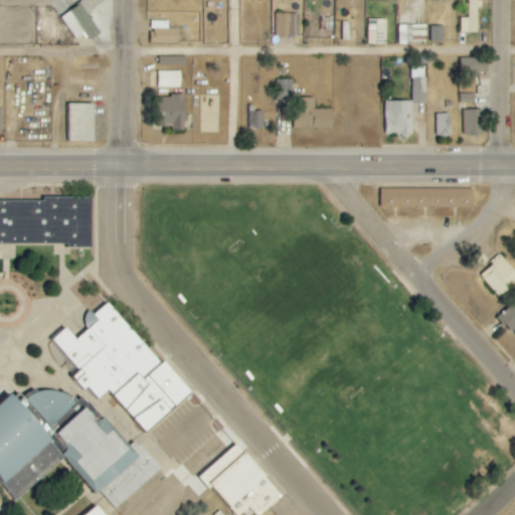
[(478,0),(468,0),(468,19),(460,18),(459,33),(478,33),(478,0)]
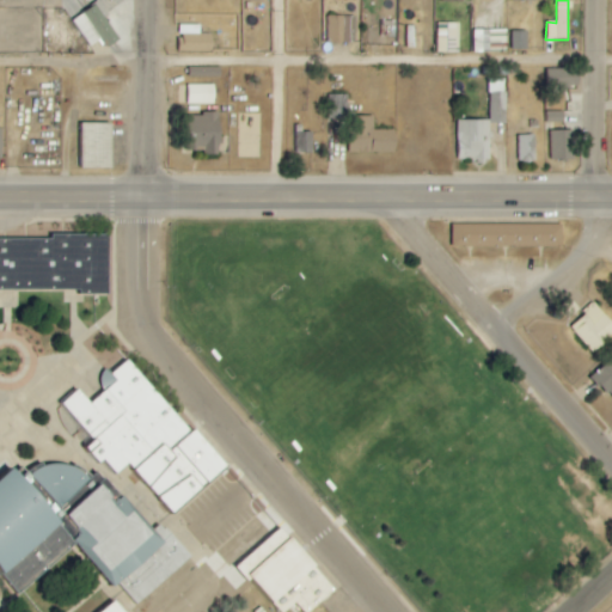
[(90,47),(101,38),(108,48),(120,40),(105,19),(109,16),(99,2),(72,22),(90,47)]
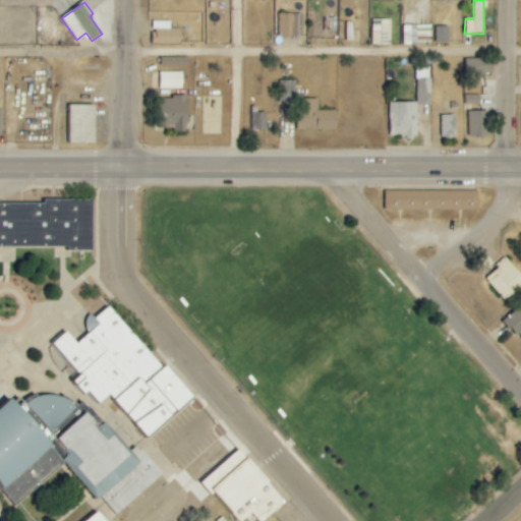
[(279,37),(301,37),(301,14),(280,14),(279,37)]
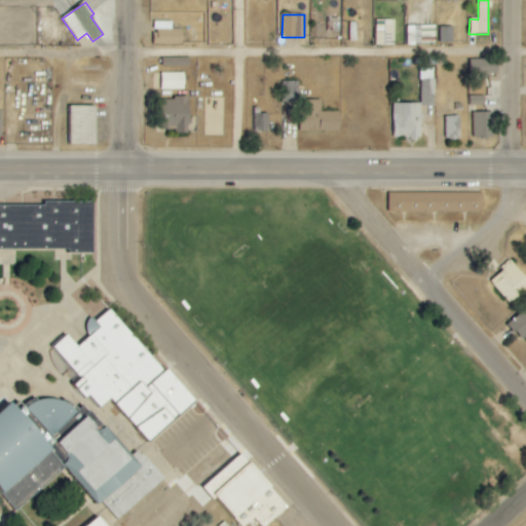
[(375,21),(375,45),(395,46),(395,21),(375,21)]
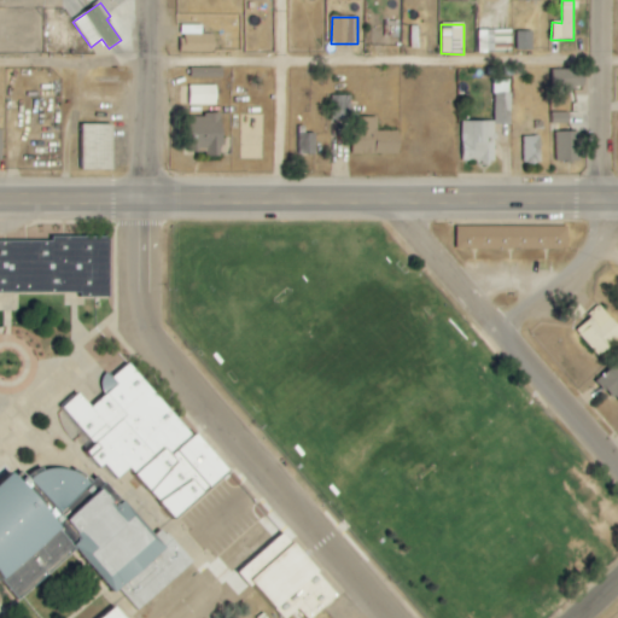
[(215,52),(215,35),(203,35),(203,25),(181,25),(181,53),(215,52)]
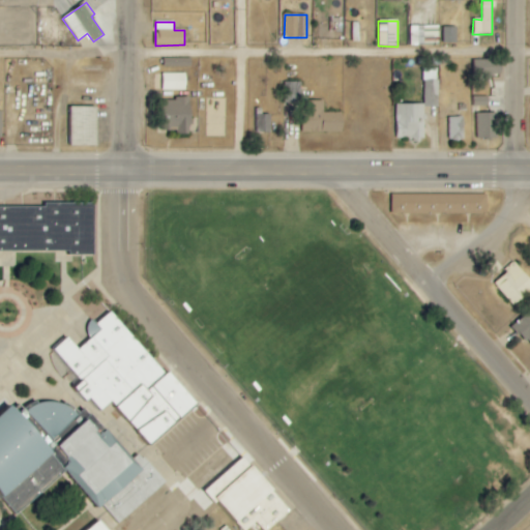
[(439,26),(409,26),(409,46),(439,46),(439,26)]
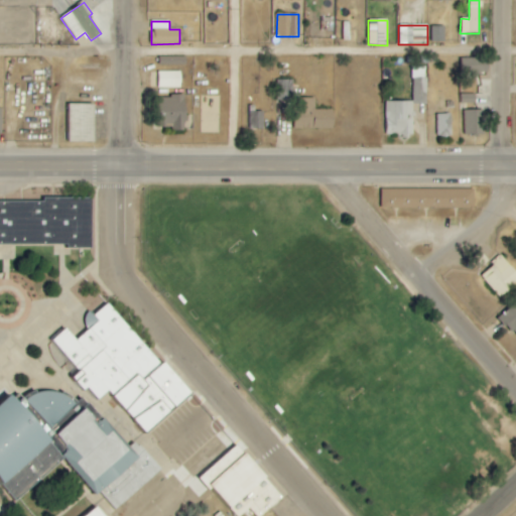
[(431,26),(431,42),(445,42),(445,27),(431,26)]
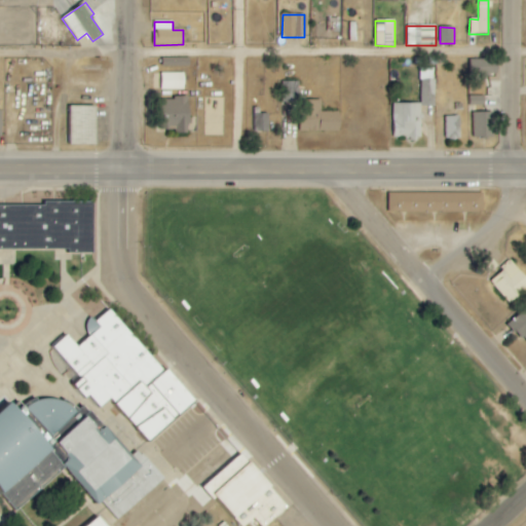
[(491,61),(473,60),(473,73),(490,73),(491,61)]
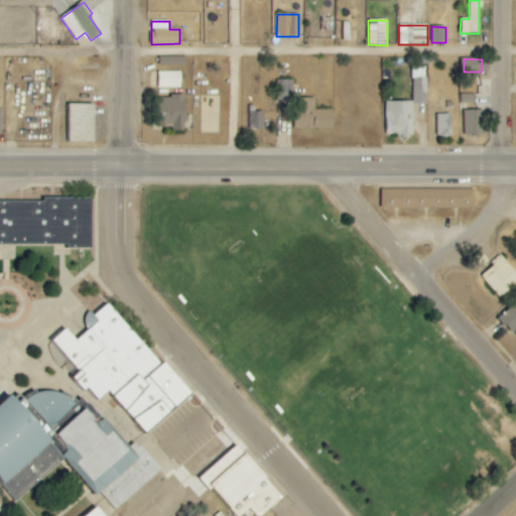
[(386,102),(385,135),(413,135),(413,105),(426,105),(427,67),(413,67),(412,102),(386,102)]
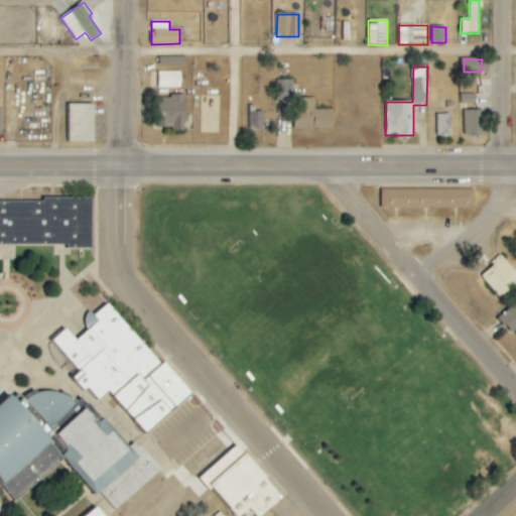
[(157,89),(181,89),(181,73),(157,72),(157,89)]
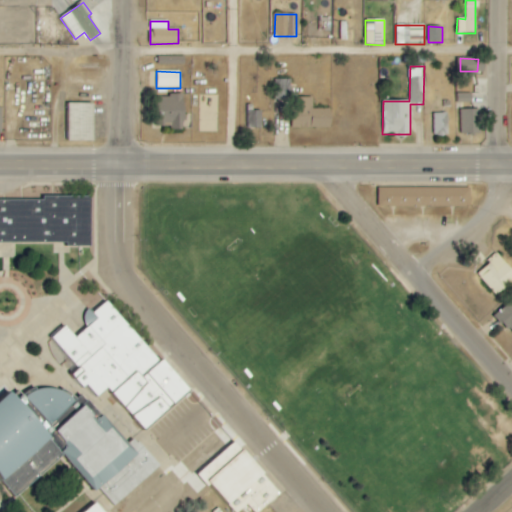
[(291,80),(275,80),(275,100),(291,100),(291,80)]
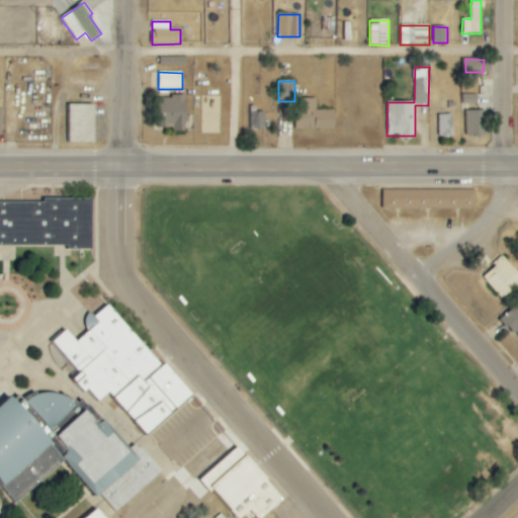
[(479,94),(463,94),(463,104),(478,104),(479,94)]
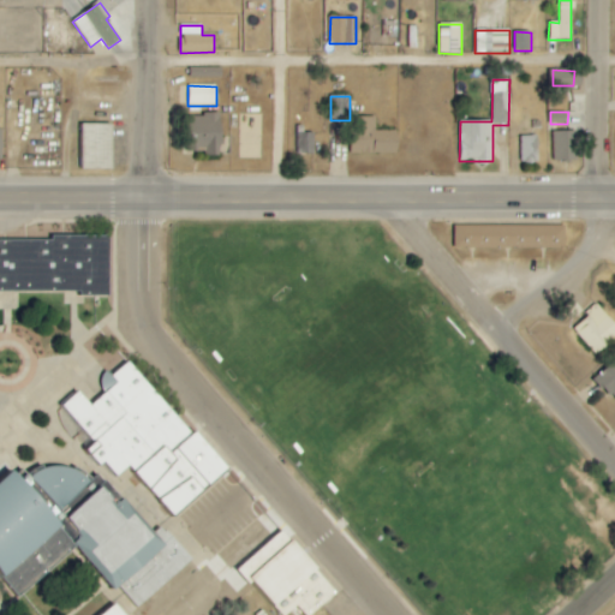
[(222,115),(189,115),(189,155),(221,156),(222,115)]
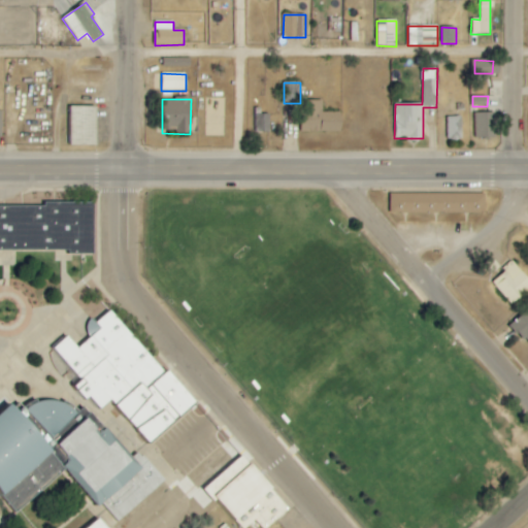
[(302,134),(342,133),(341,112),(323,112),(322,101),(301,101),(302,134)]
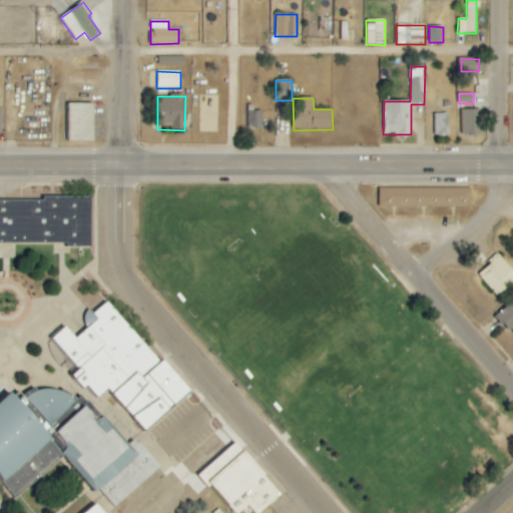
[(94,104),(69,104),(69,141),(94,141),(94,104)]
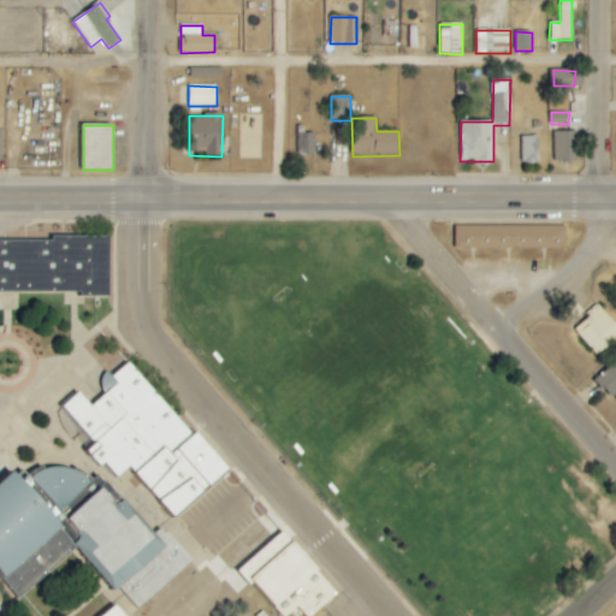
[(298,155),(314,154),(314,134),(303,135),(303,126),(297,126),(298,155)]
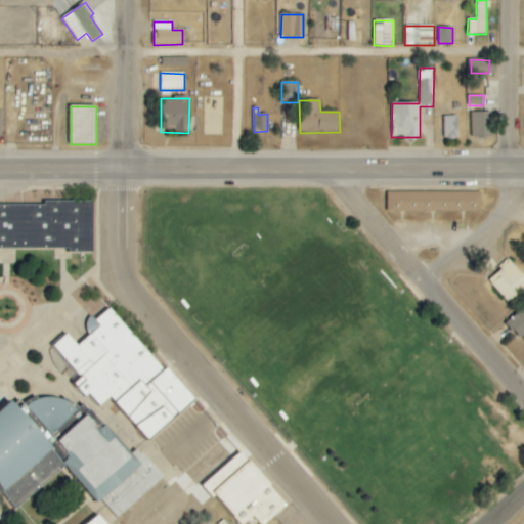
[(472,113),(473,138),(492,137),(491,112),(472,113)]
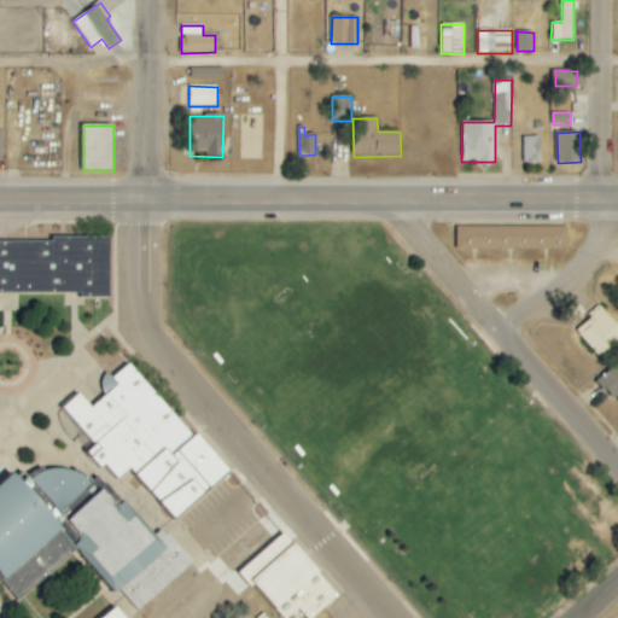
[(541,136),(523,136),(523,163),(542,163),(541,136)]
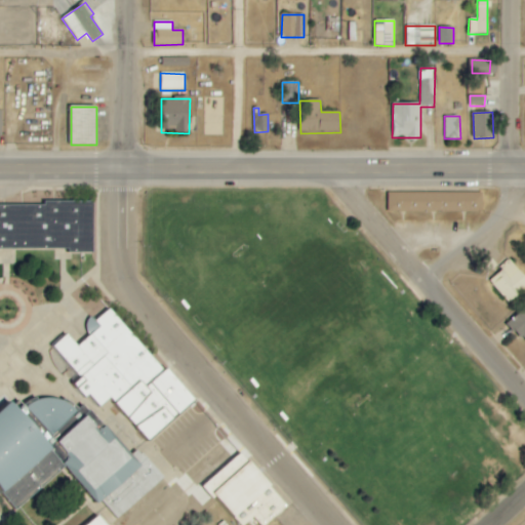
[(483,193),(388,192),(388,211),(482,212),(483,193)]
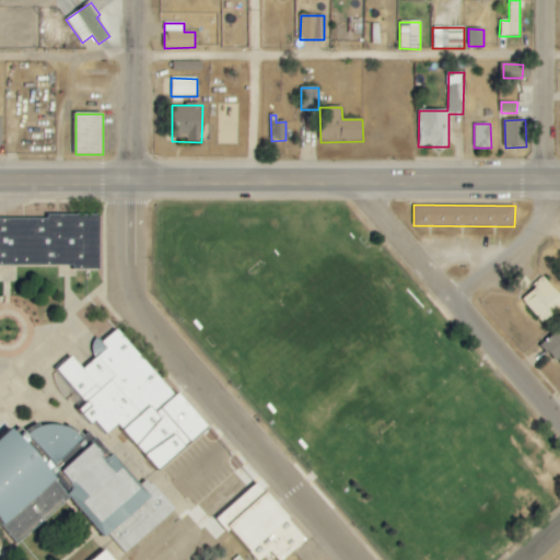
[(0,266),(74,266),(74,269),(101,269),(100,214),(48,214),(48,216),(0,216),(0,266)]
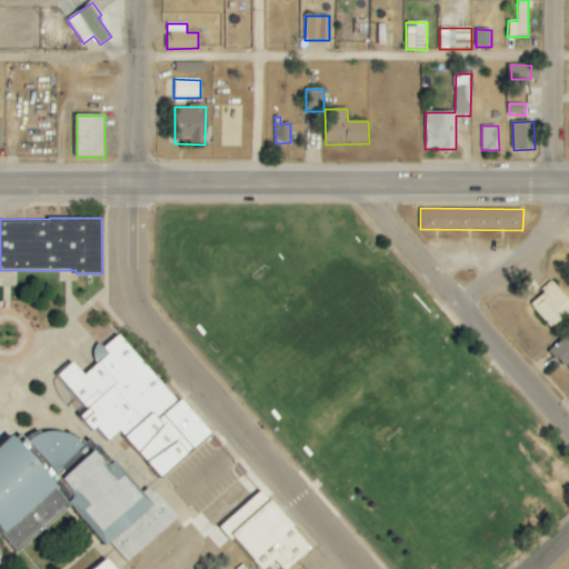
[(568,311),(568,298),(553,282),(530,305),(552,328),(568,311)]
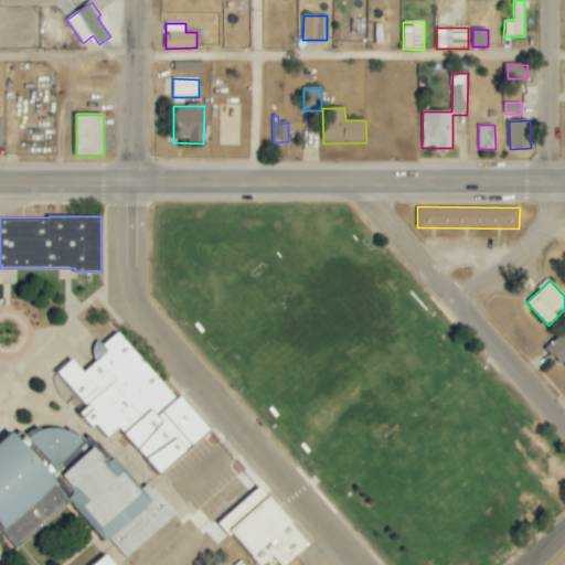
[(160,476),(209,434),(119,329),(91,353),(97,361),(84,372),(73,360),(57,373),(86,407),(81,412),(106,441),(120,428),(160,476)]
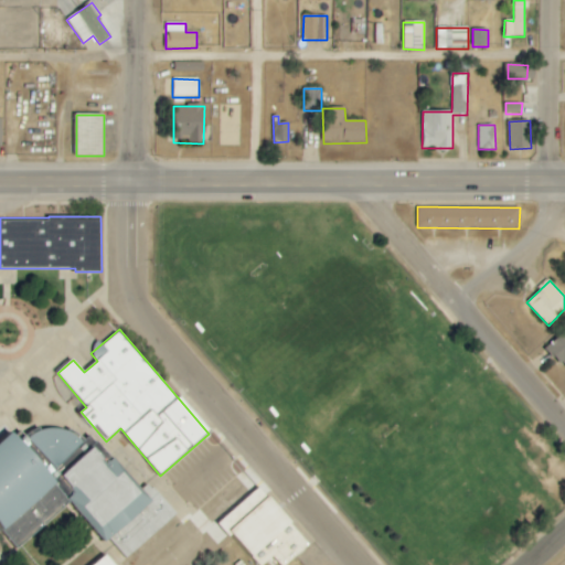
[(564,368),(564,332),(547,345),(564,368)]
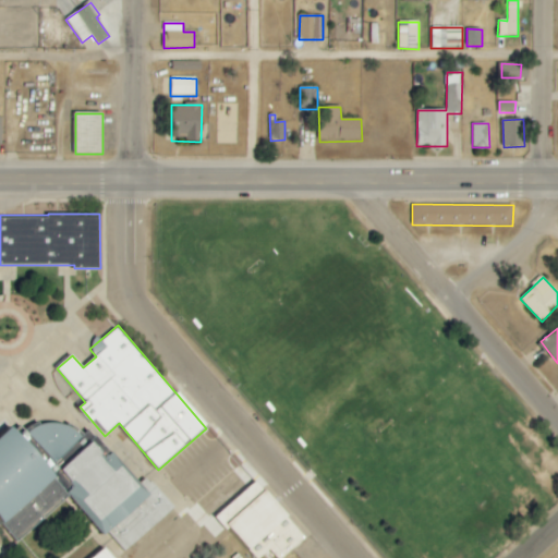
[(48,465),(81,440),(59,412),(26,438),(48,465)]
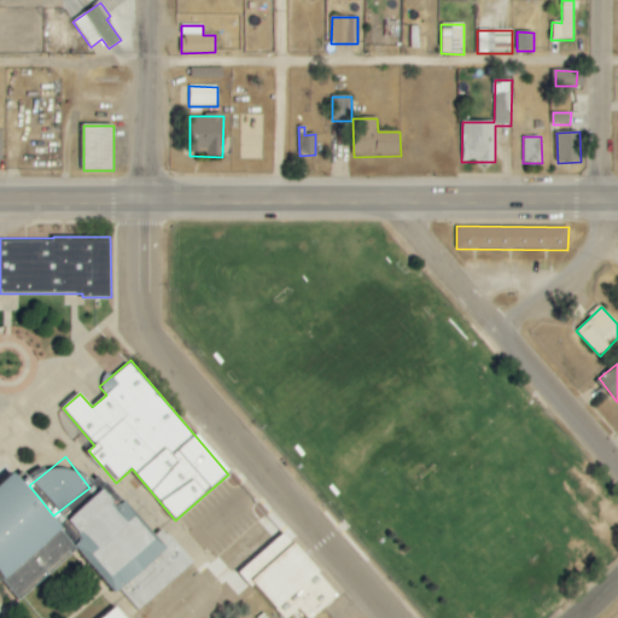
[(18,599),(77,547),(13,472),(0,483),(0,579),(1,579),(18,599)]
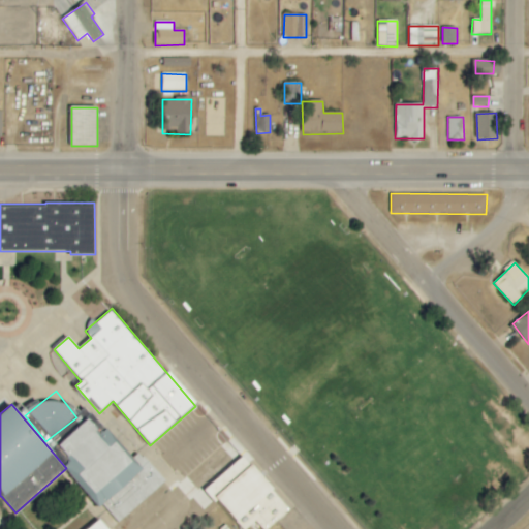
[(116,525),(165,481),(149,461),(139,469),(106,430),(101,434),(88,419),(58,445),(71,461),(65,467),(116,525)]
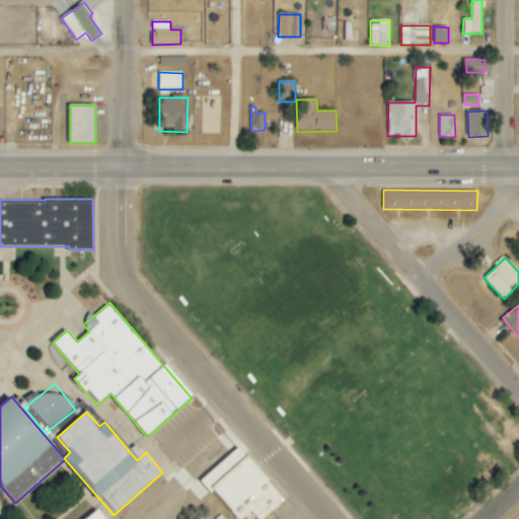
[(256,518),(263,518),(285,500),(239,447),(202,480),(235,518),(242,518),(250,512),(256,518)]
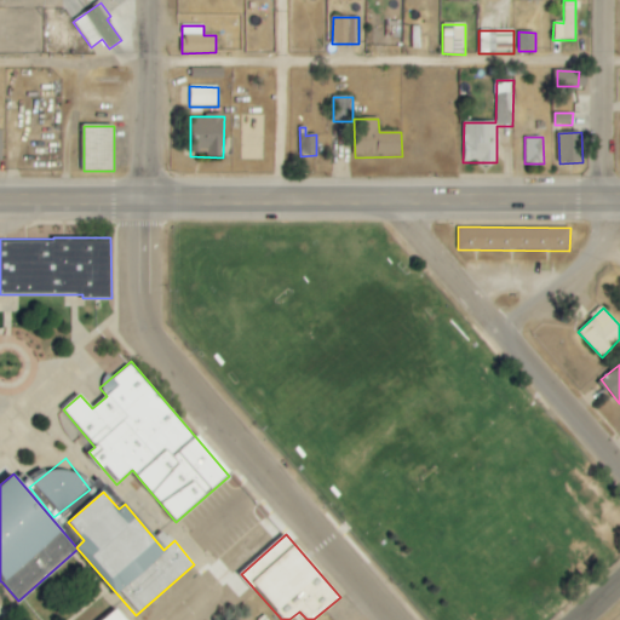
[(126,619),(118,609),(104,619),(126,619)]
